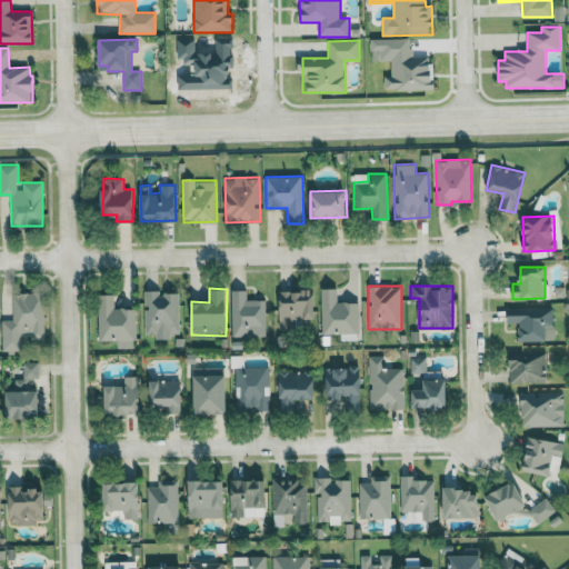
[(321,288),(321,335),(359,333),(358,301),(338,302),(337,288),(321,288)]
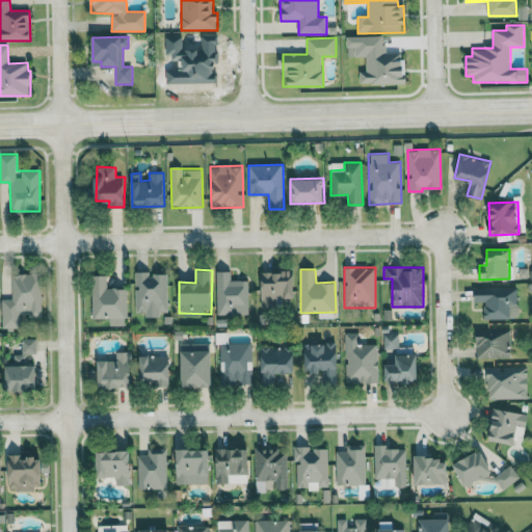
[(248,314),(248,280),(231,280),(231,270),(216,270),(217,314),(248,314)]
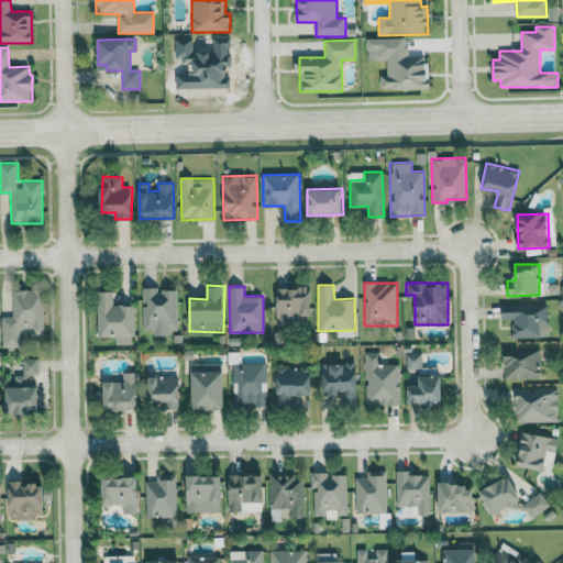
[(312,286),(276,286),(277,324),(291,324),(291,316),(312,316),(312,286)]
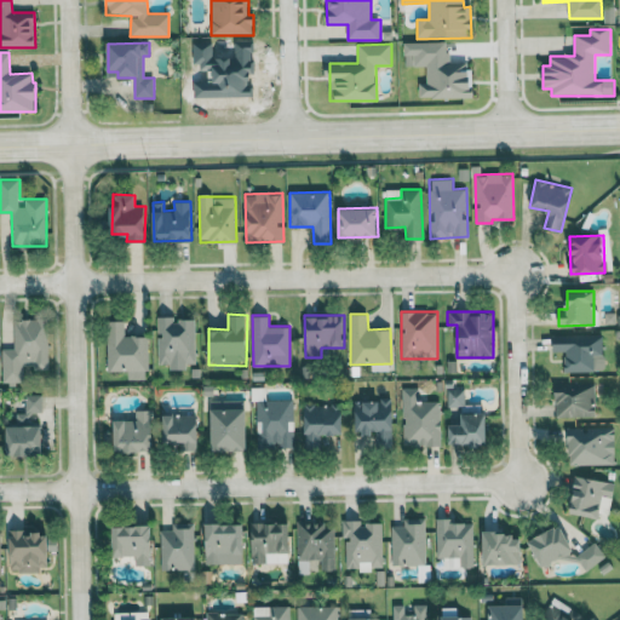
[(195,319),(174,319),(174,316),(158,316),(158,367),(196,366),(195,319)]
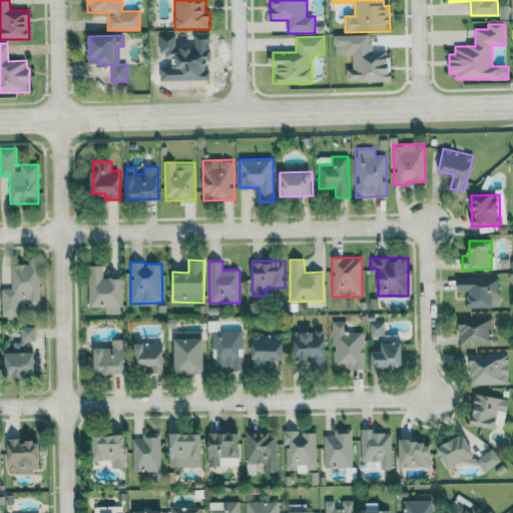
[(11,264),(12,288),(1,289),(2,318),(21,317),(21,305),(40,305),(39,264),(11,264)]
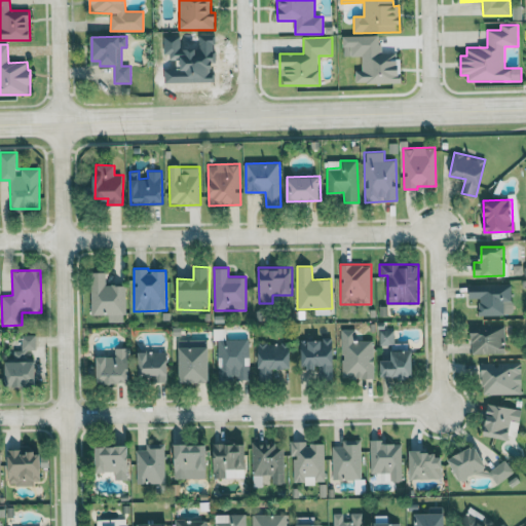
[(91,271),(91,314),(109,314),(109,322),(125,322),(125,285),(106,285),(106,271),(91,271)]
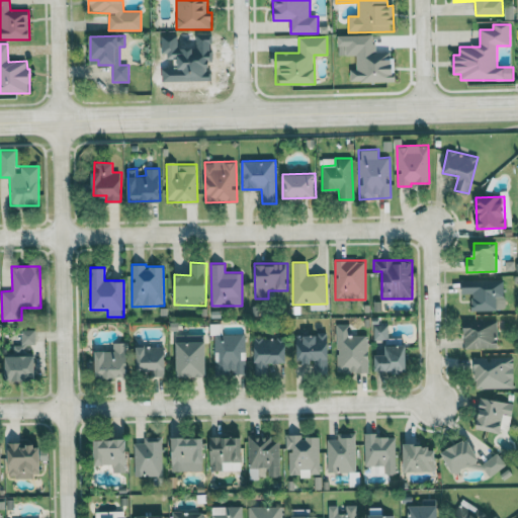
[(471,311),(497,311),(497,303),(504,301),(504,278),(461,279),(462,293),(471,293),(471,311)]
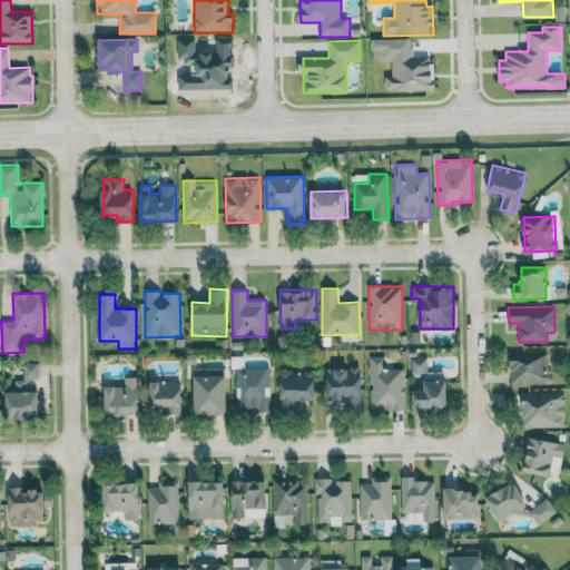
[(548,351),(510,351),(511,384),(548,383),(548,351)]
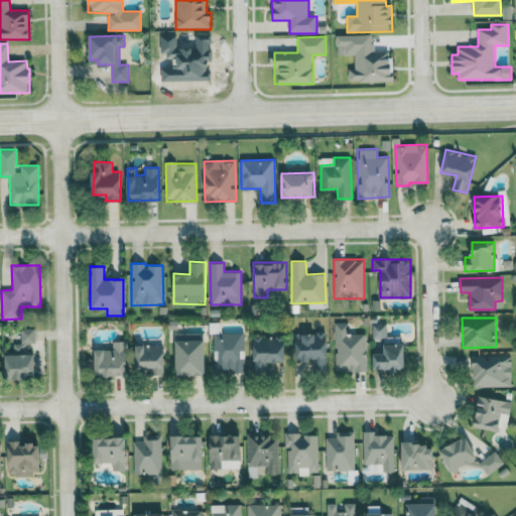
[(348,323),(335,323),(336,371),(368,371),(367,333),(348,334),(348,323)]
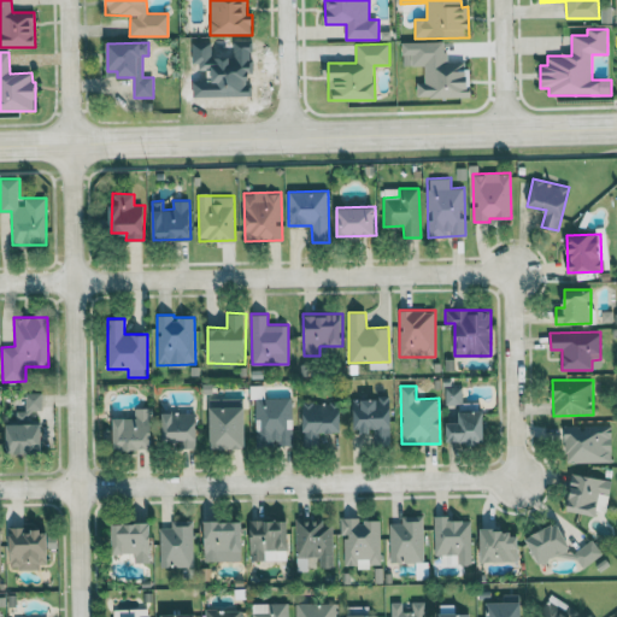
[(445,405),(462,405),(462,387),(445,387),(445,405)]
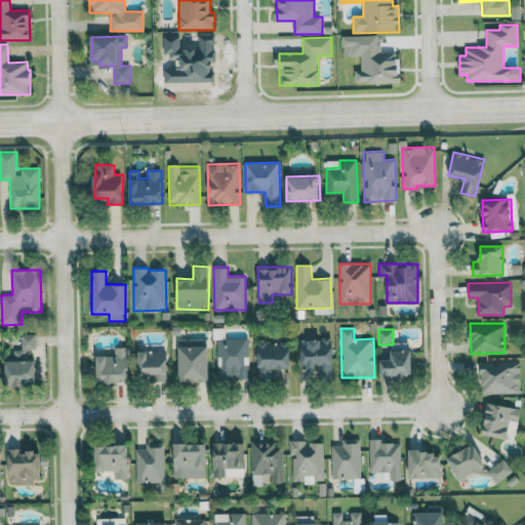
[(35,334),(21,334),(22,350),(14,350),(14,361),(5,361),(5,385),(35,385),(35,360),(28,360),(28,350),(36,350),(35,334)]
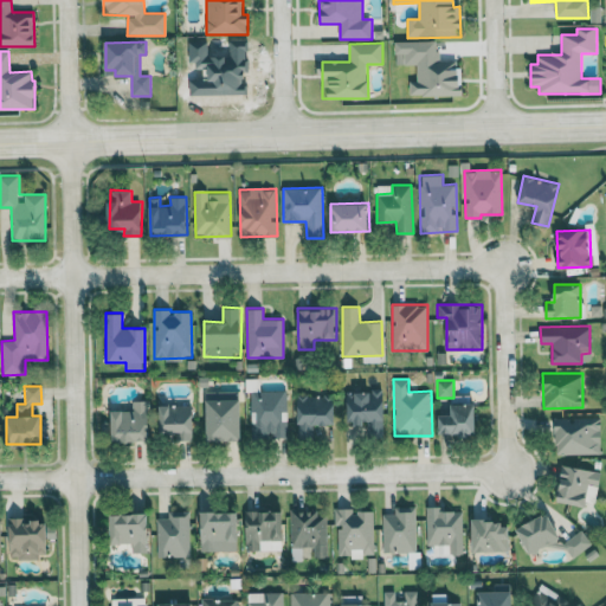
[(207,440),(240,440),(240,391),(206,391),(207,440)]
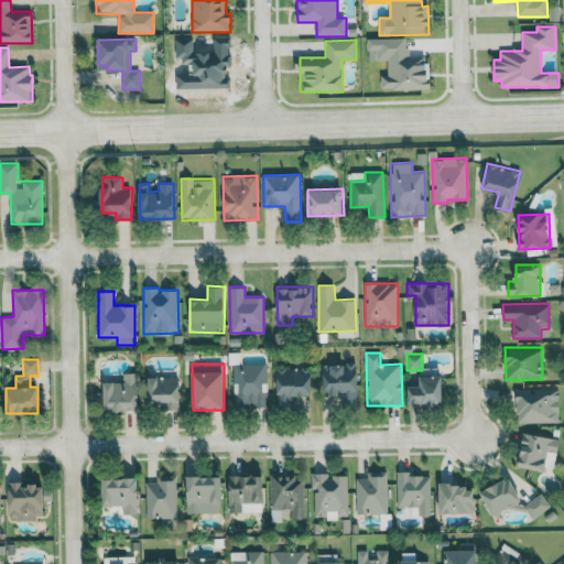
[(232,365),(235,408),(269,407),(267,364),(232,365)]
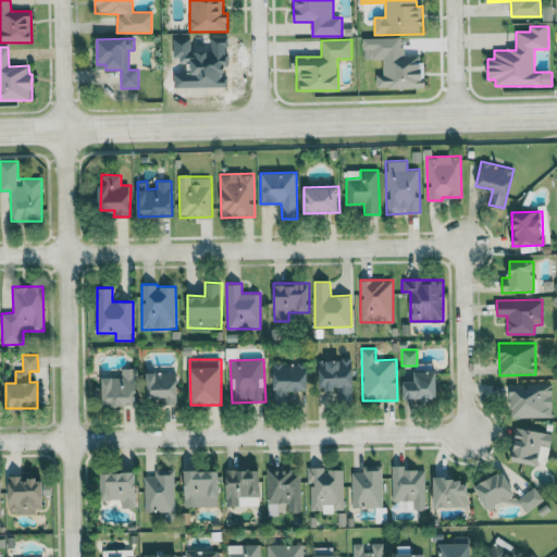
[(337,390),(337,401),(354,401),(353,359),(319,359),(320,391),(337,390)]
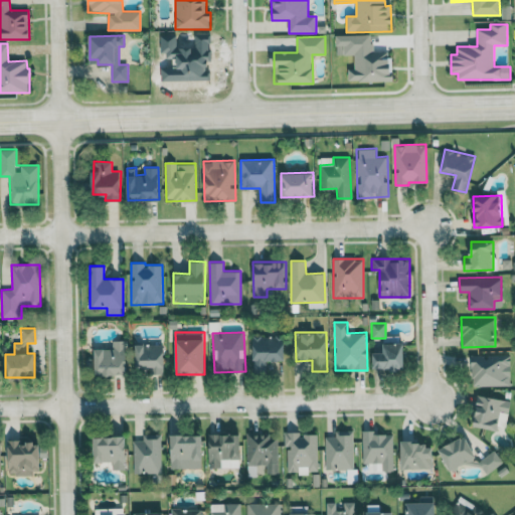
[(252,372),(268,372),(268,360),(285,361),(285,335),(253,335),(252,372)]
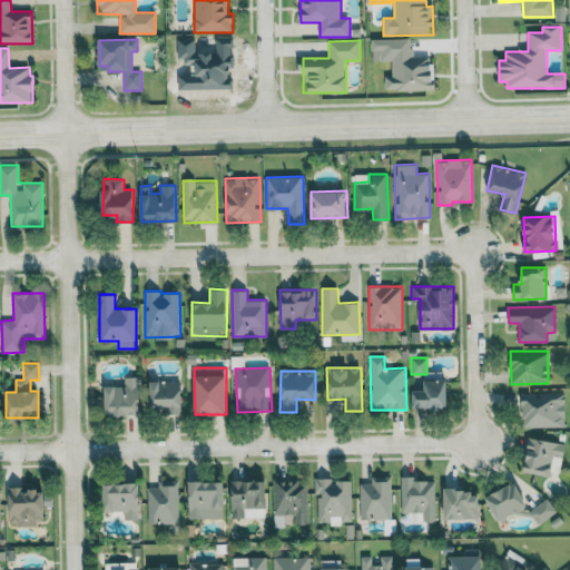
[(125,386),(106,385),(106,414),(140,414),(141,376),(125,376),(125,386)]
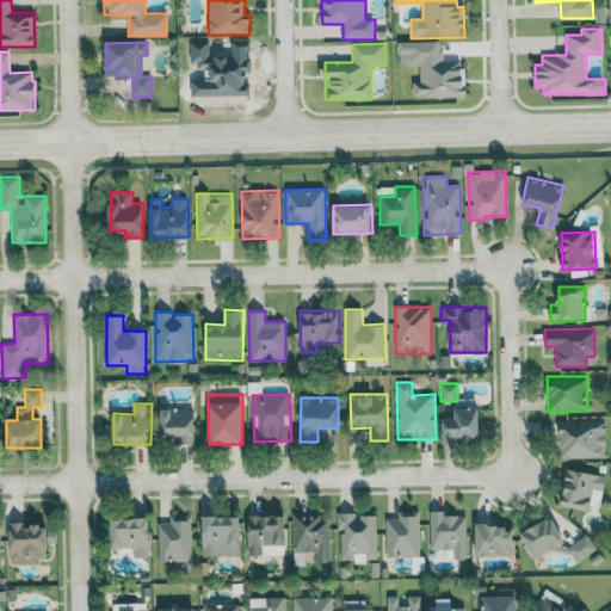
[(480,438),(480,407),(456,406),(455,418),(443,418),(443,437),(480,438)]
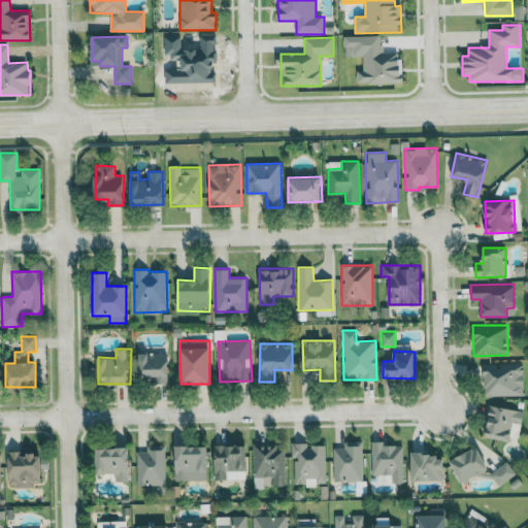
[(155,384),(168,383),(168,353),(139,353),(140,378),(155,378),(155,384)]
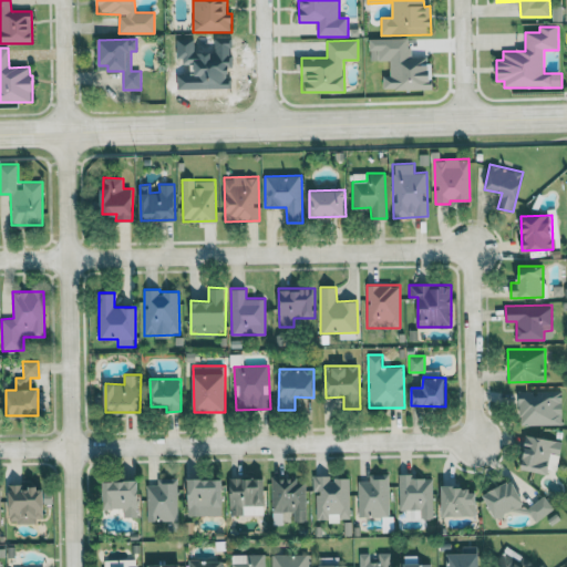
[(563,424),(562,390),(518,391),(519,425),(563,424)]
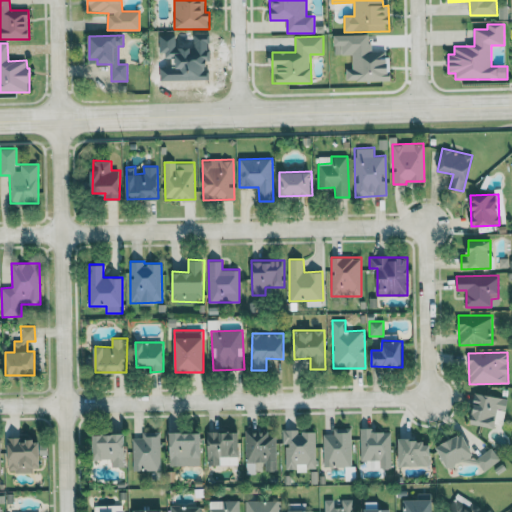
[(506,397),(475,394),(472,424),(504,426),(506,397)]
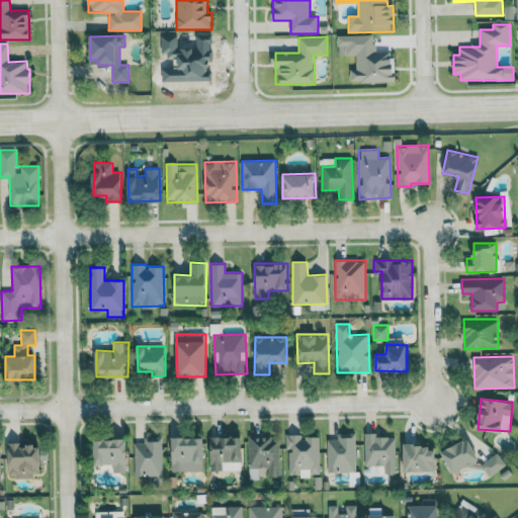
[(328,471),(356,471),(355,432),(338,433),(338,438),(327,438),(328,471)]
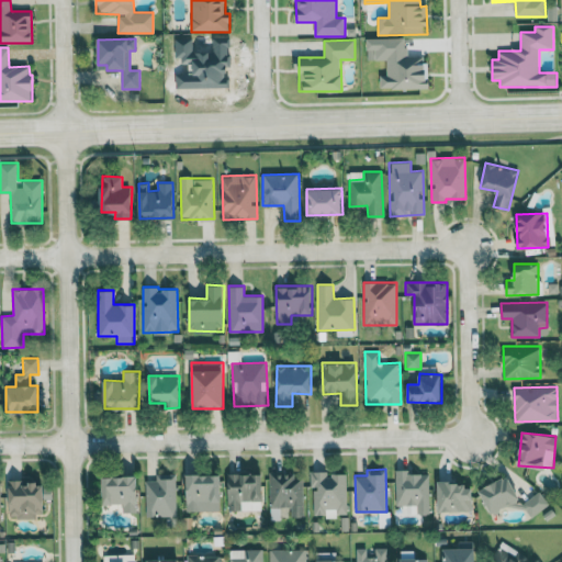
[(312,516),(347,516),(346,473),(327,473),(327,471),(312,471),(312,516)]
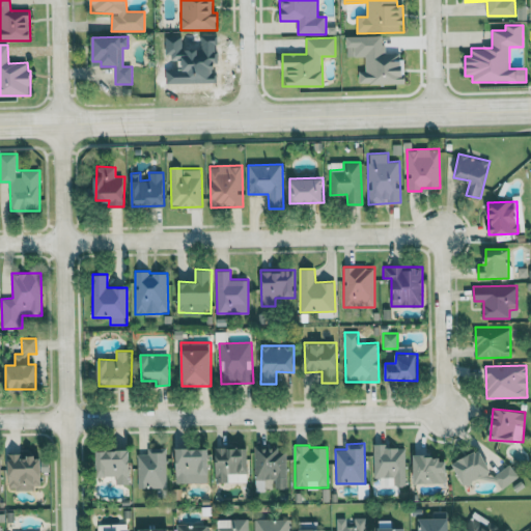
[(216,481),(247,482),(248,447),(216,446),(216,481)]
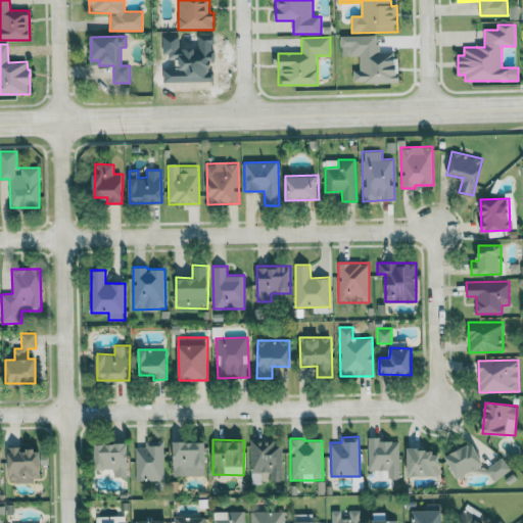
[(368,470),(377,470),(377,478),(399,478),(399,439),(368,439),(368,470)]
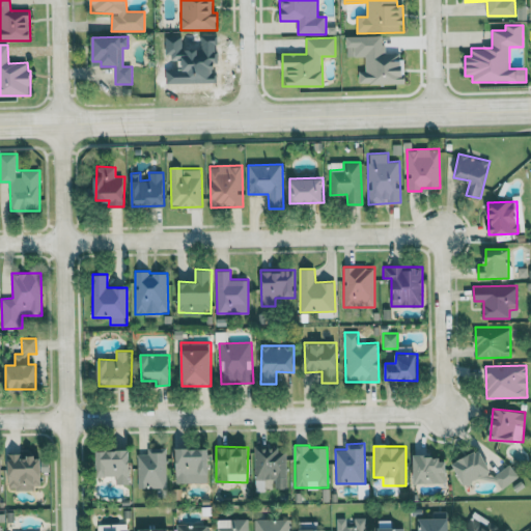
[(148,453),(137,453),(138,488),(167,487),(166,447),(148,447),(148,453)]
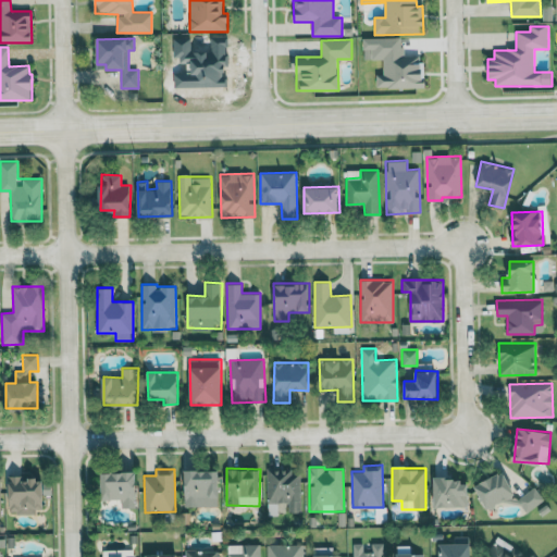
[(185,506),(219,506),(219,469),(185,470),(185,506)]
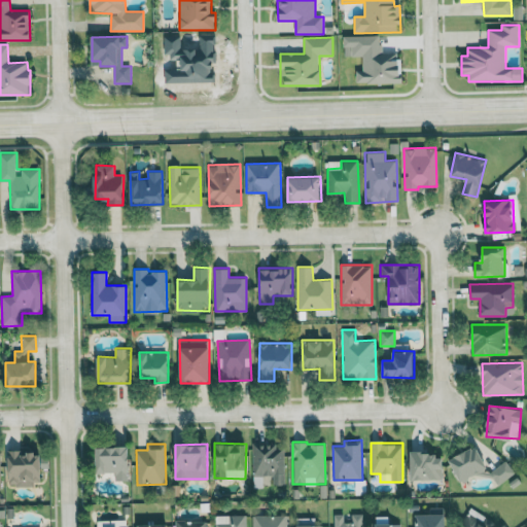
[(252,476),(273,476),(273,484),(284,484),(284,444),(252,444),(252,476)]
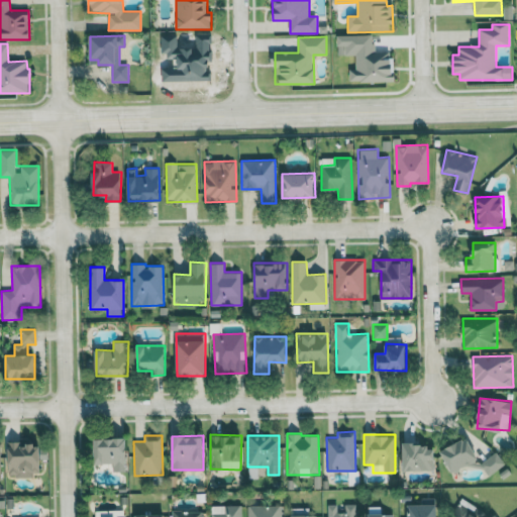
[(96,463),(112,462),(112,472),(126,471),(126,437),(95,437),(96,463)]
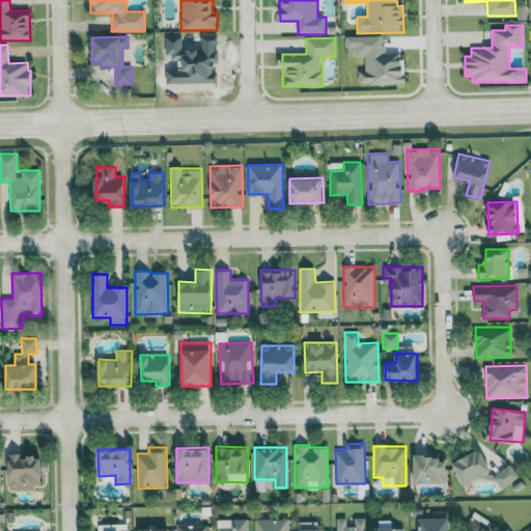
[(479,449),(452,464),(465,485),(491,471),(479,449)]
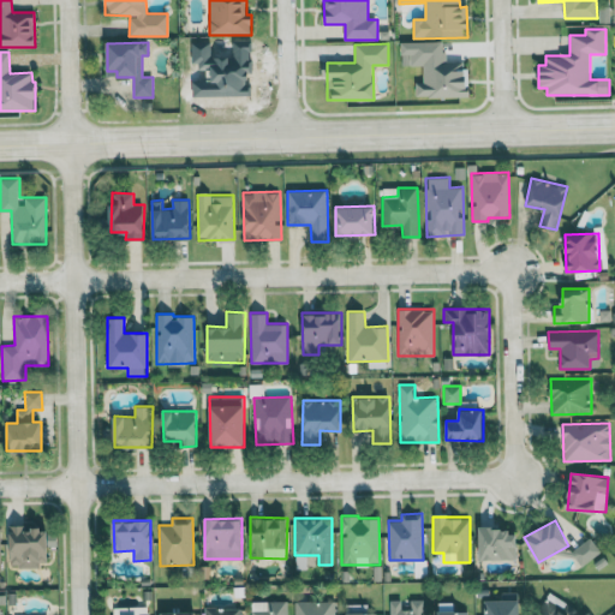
[(10,566),(48,565),(48,545),(57,545),(57,527),(10,527),(10,566)]
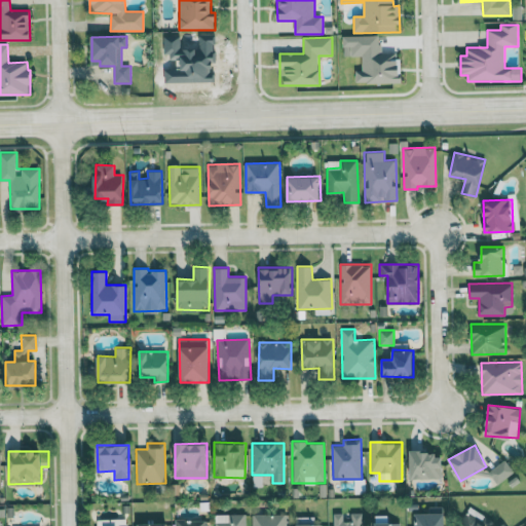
[(410,479),(443,478),(442,451),(410,452),(410,479)]
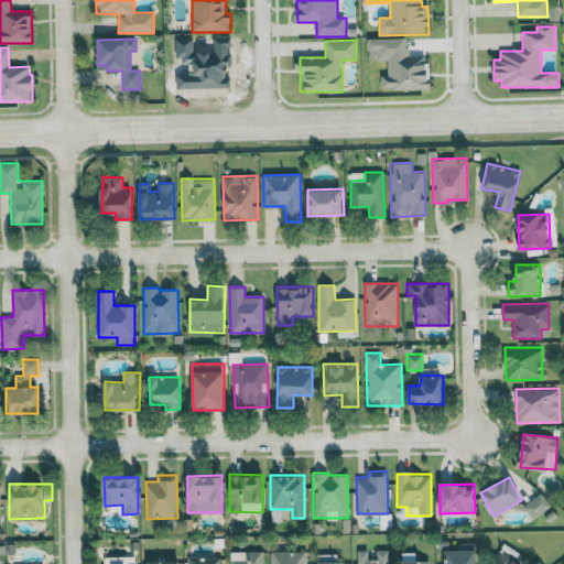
[(523,506),(533,519),(551,506),(542,492),(523,506)]
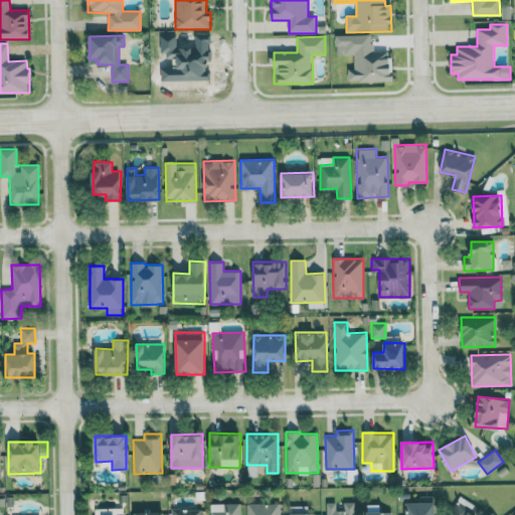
[(436,514),(436,501),(397,501),(397,514),(436,514)]
